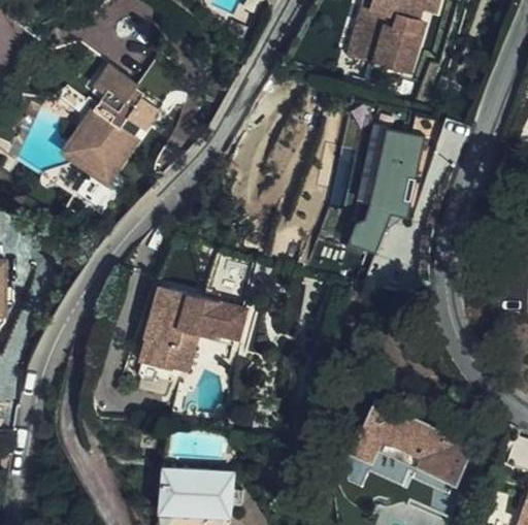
[(377,0),(361,60),(369,62),(366,73),(382,78),(386,66),(407,72),(421,22),(417,21),(422,0),(377,0)]
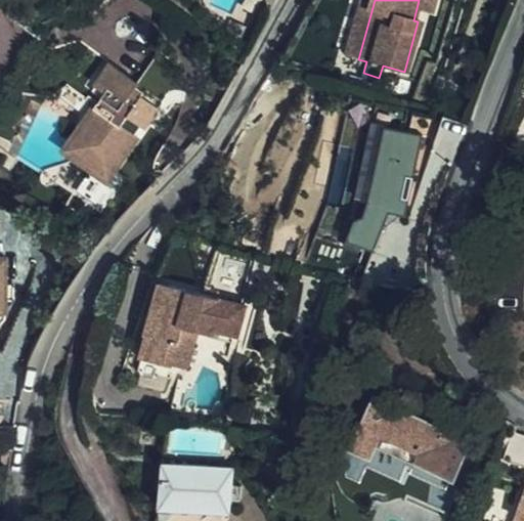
[(84,117),(68,141),(59,153),(104,183),(136,136),(133,134),(139,127),(125,117),(137,97),(156,109),(183,70),(157,51),(135,83),(106,62),(86,91),(97,99),(93,104),(84,117)]
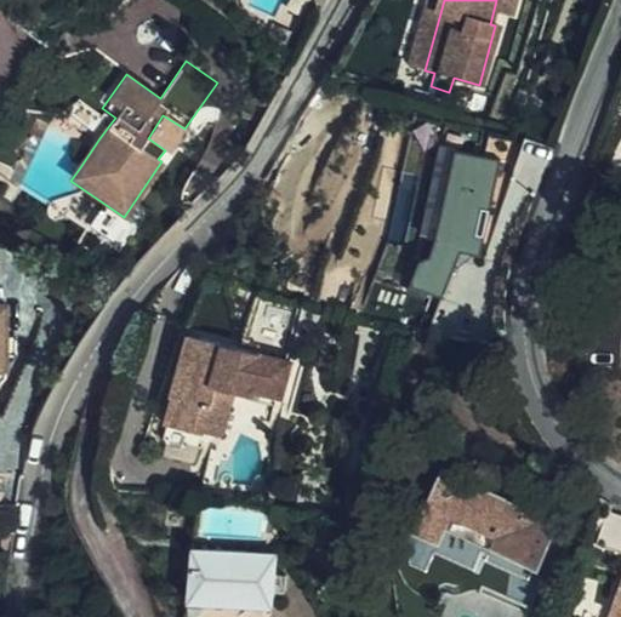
[(62,110),(100,138),(110,124),(77,98),(62,110)]
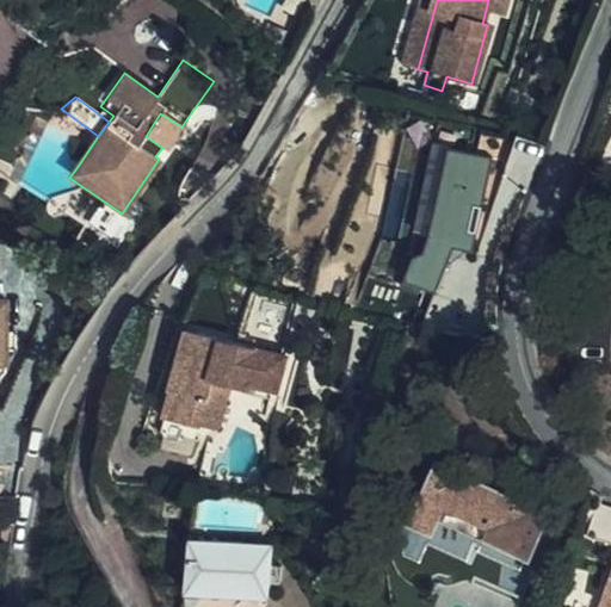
[(184,129),(181,127),(160,113),(146,136),(162,148),(167,152),(184,129)]
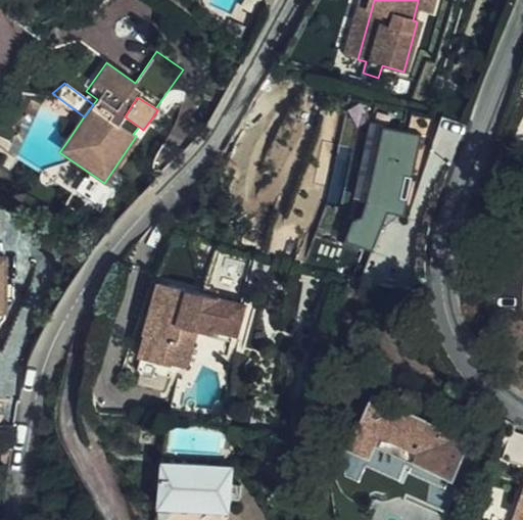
[(13,282),(4,283),(4,300),(13,300),(13,282)]
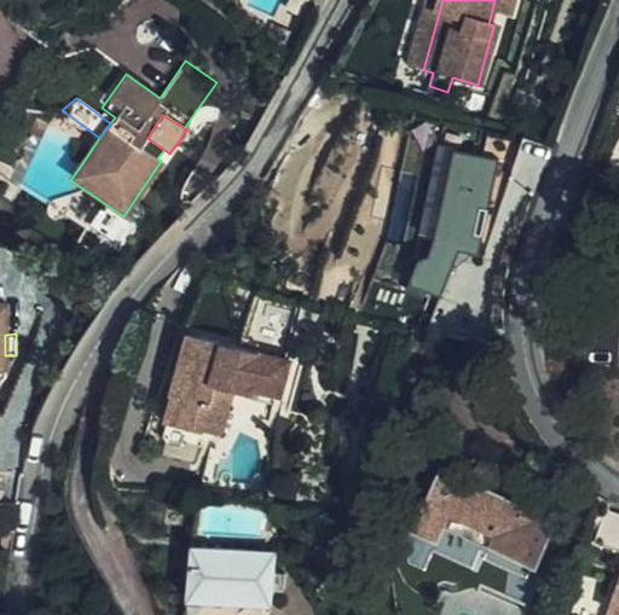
[(167,406),(169,407),(179,408),(196,344),(185,342),(167,406)]
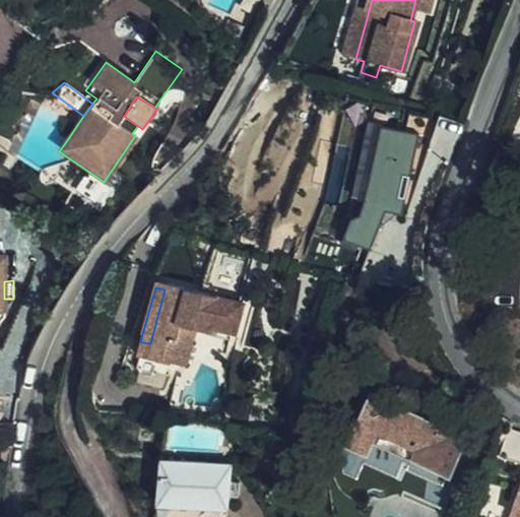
[(150,343),(142,342),(136,365),(170,375),(171,371),(186,374),(196,337),(234,347),(245,311),(165,289),(150,343)]
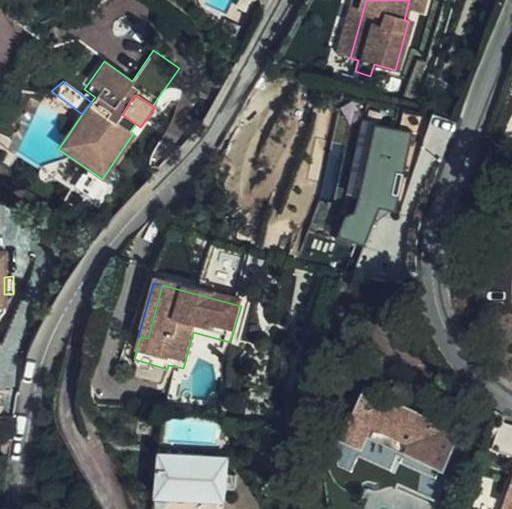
[(414,410),(364,386),(340,439),(360,449),(390,464),(401,442),(406,444),(402,454),(442,473),(461,433),(428,417),(414,410)]
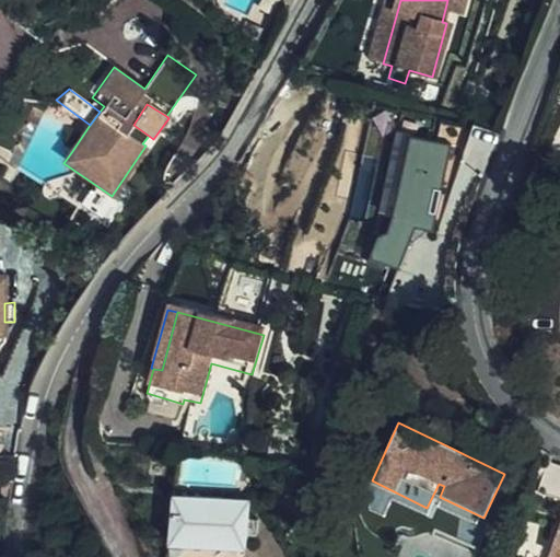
[(458,438),(453,449),(468,456),(474,445),(458,438)]
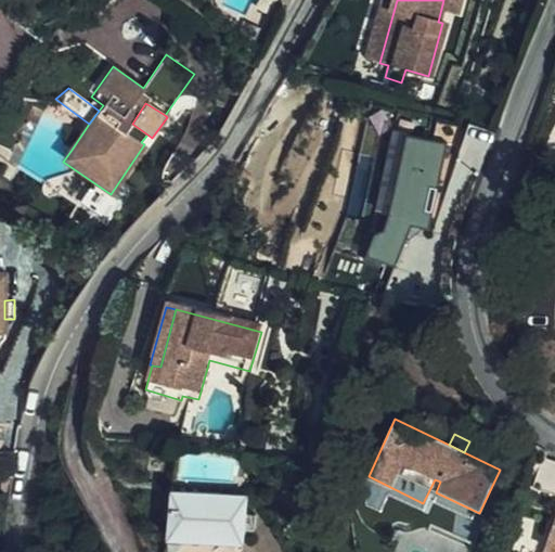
[(369,476),(365,482),(388,492),(390,487),(369,476)]
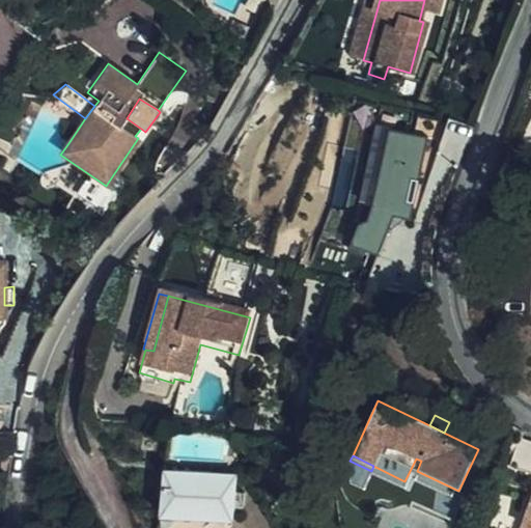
[(239,484),(167,475),(161,513),(233,524),(239,484)]
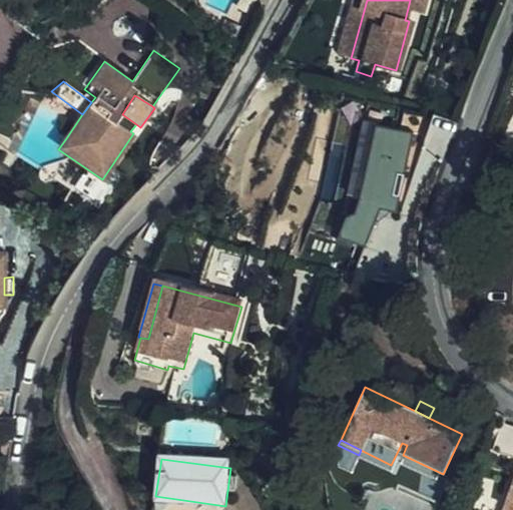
[(512,509),(512,481),(503,509),(512,509)]
